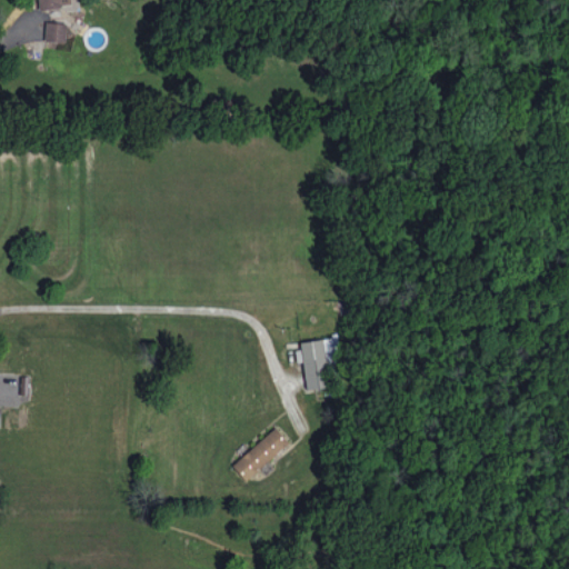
[(38,0),(39,9),(71,6),(70,0),(38,0)]
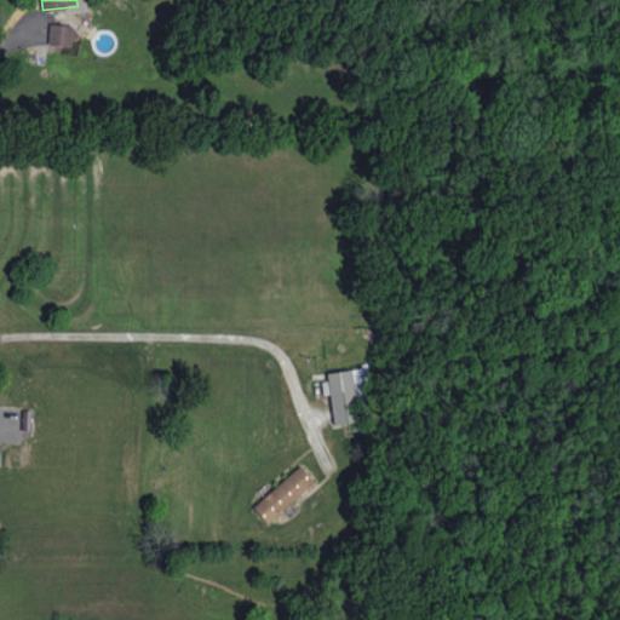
[(72,45),(72,24),(50,24),(49,44),(72,45)]
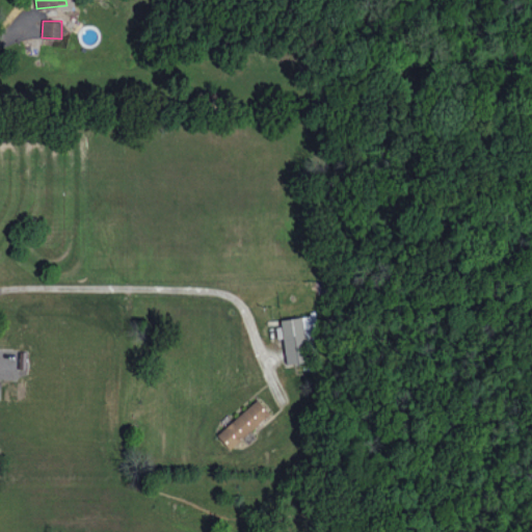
[(70,33),(62,32),(60,42),(43,37),(42,42),(67,47),(70,33)]
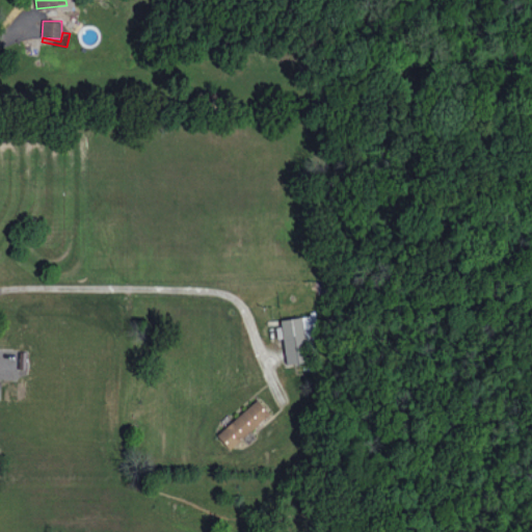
[(286,365),(307,362),(303,340),(316,339),(313,315),(277,320),(280,335),(283,335),(286,365)]
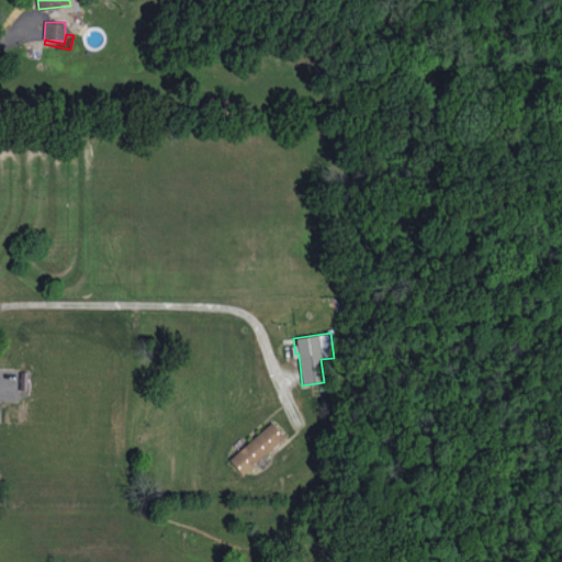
[(229,461),(243,475),(284,436),(271,420),(229,461)]
